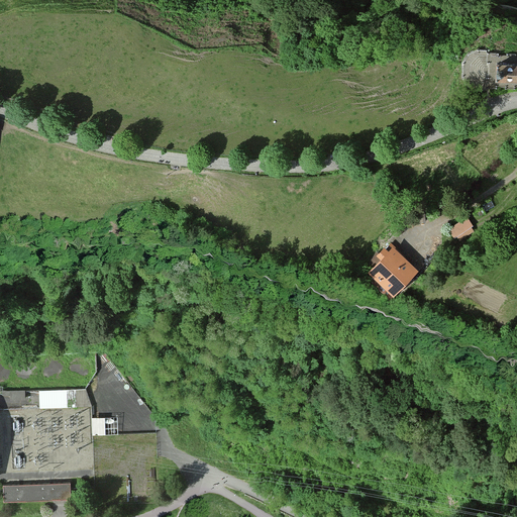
[(516,62),(497,61),(495,79),(516,80),(516,62)]
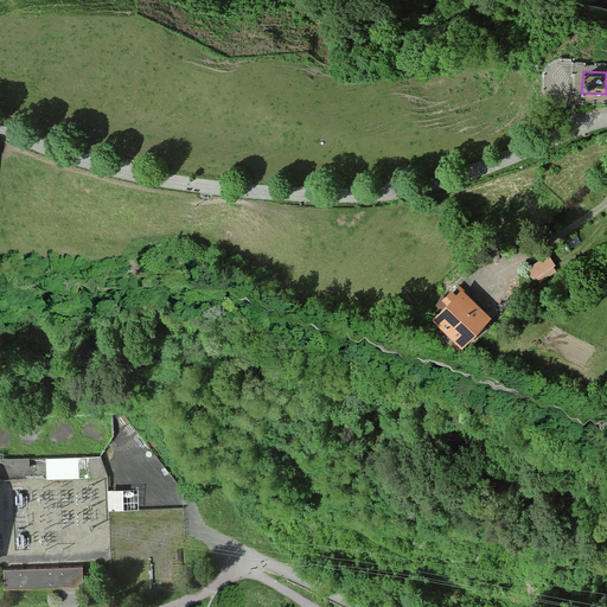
[(545,255),(530,268),(540,281),(555,268),(545,255)]
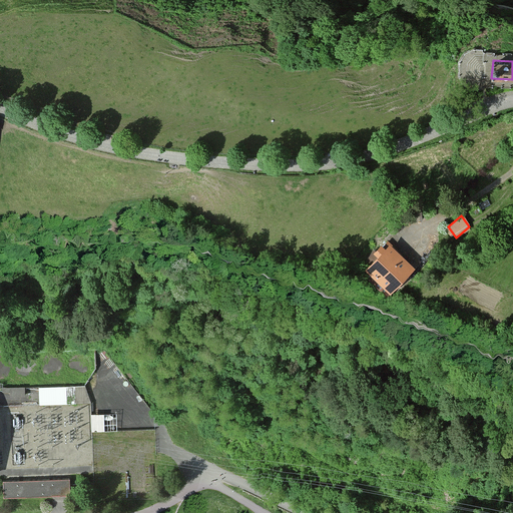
[(416,266),(387,240),(364,266),(392,292),(416,266)]
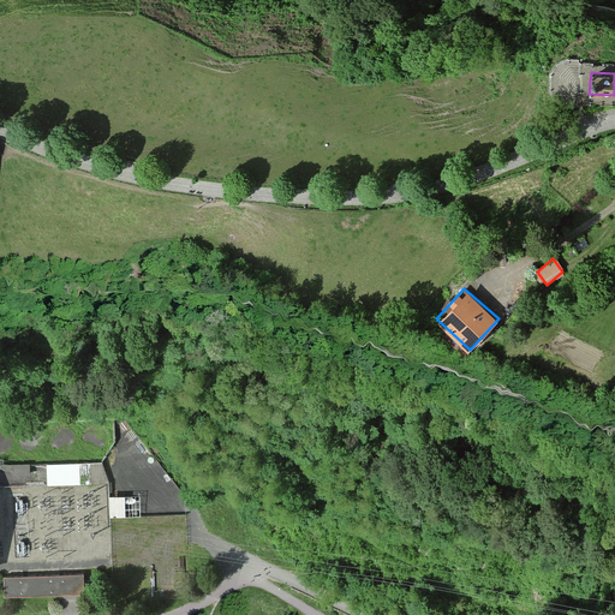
[(79,460),(47,463),(48,483),(81,482),(79,460)]
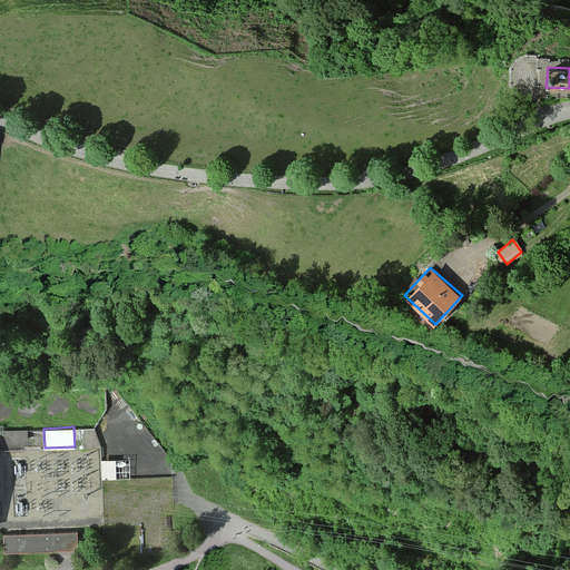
[(28,431),(5,432),(3,435),(11,436),(12,441),(28,440),(28,431)]
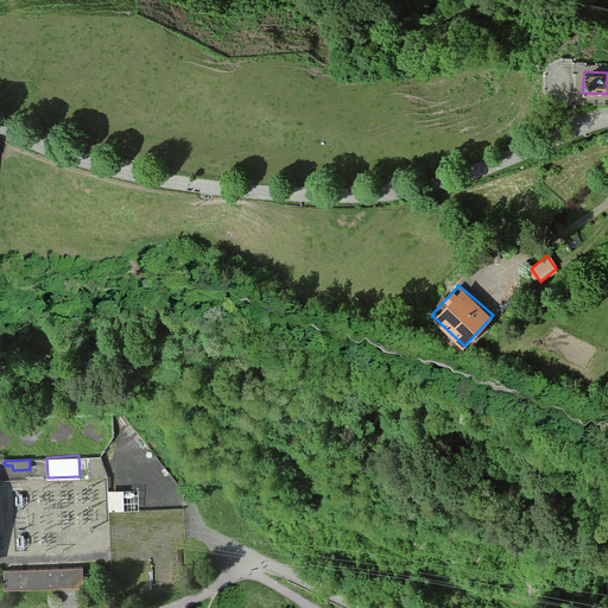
[(138,488),(108,489),(109,511),(139,510),(138,488)]
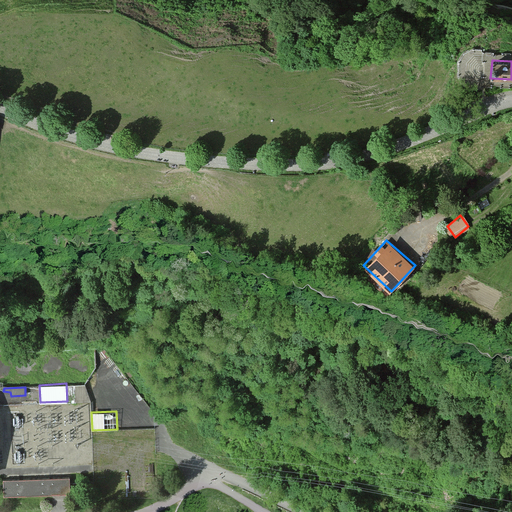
[(69,477),(3,479),(3,486),(4,496),(70,494),(70,482),(69,477)]
